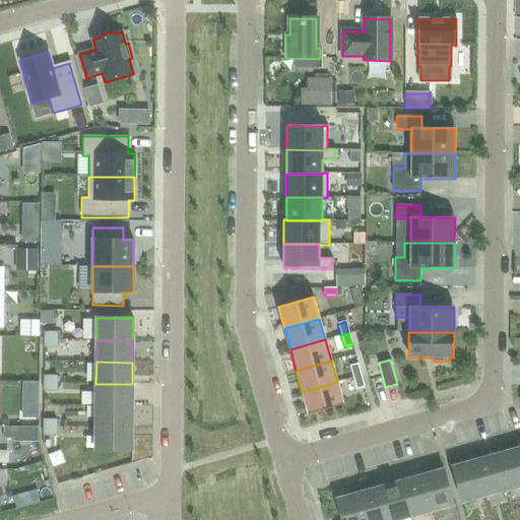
[(358,364),(349,366),(352,378),(361,376),(358,364)]
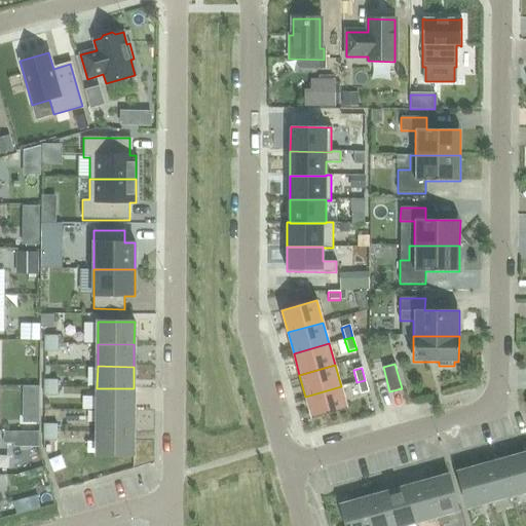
[(365,380),(357,382),(360,393),(368,391),(365,380)]
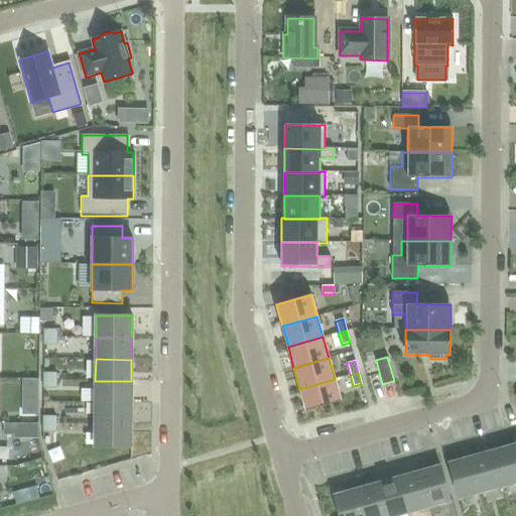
[(335,379),(299,389),(305,411),(341,401),(335,379)]
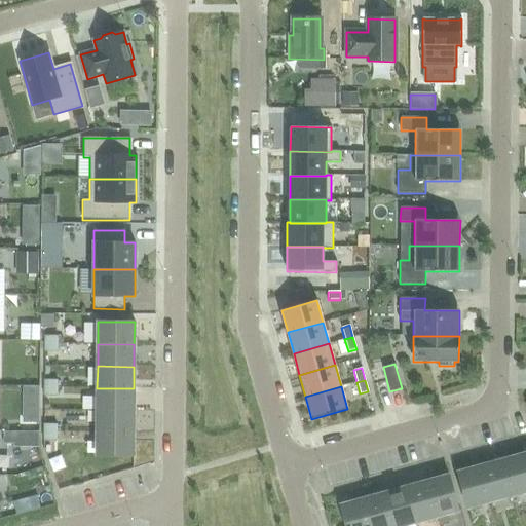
[(97,388),(97,411),(134,411),(134,388),(97,388)]
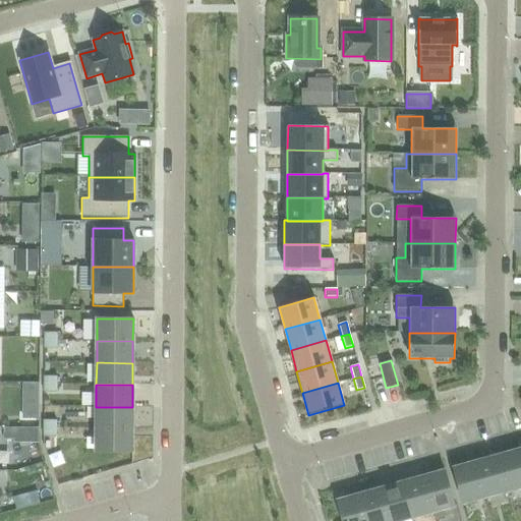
[(96,407),(96,428),(132,429),(132,407),(96,407)]
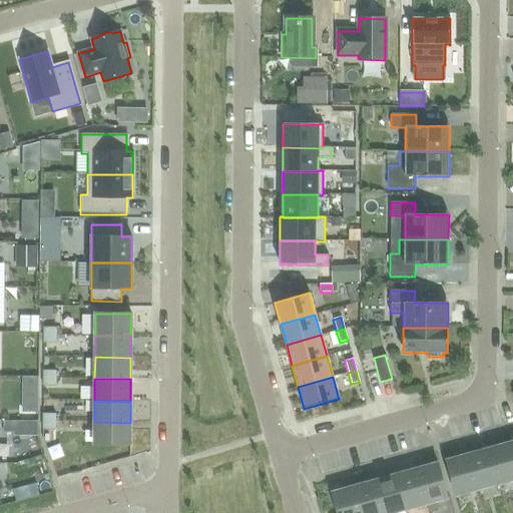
[(94,422),(94,445),(129,445),(130,423),(94,422)]
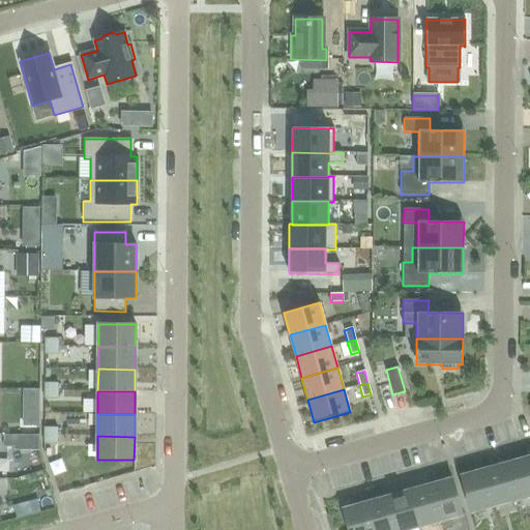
[(529,472),(526,458),(504,464),(514,499),(529,495),(529,472)]
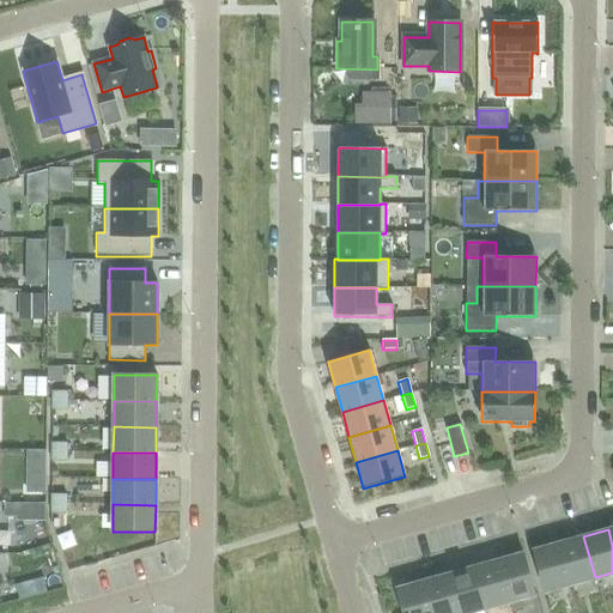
[(583,536),(558,544),(570,584),(595,577),(583,536)]
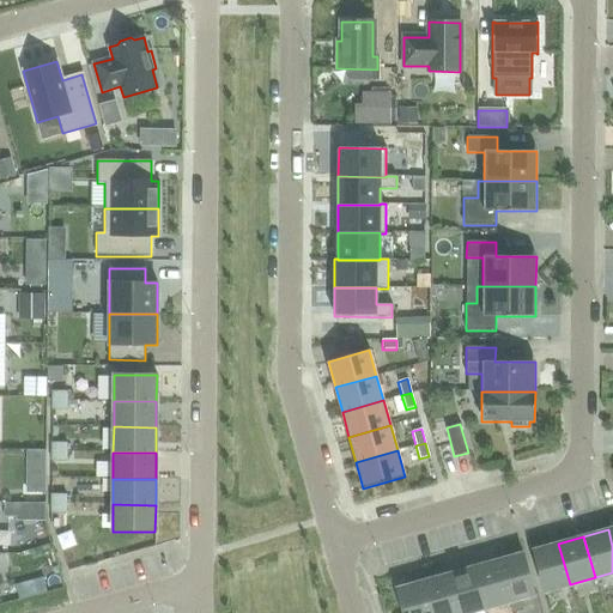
[(558,544),(533,551),(544,592),(570,584),(558,544)]
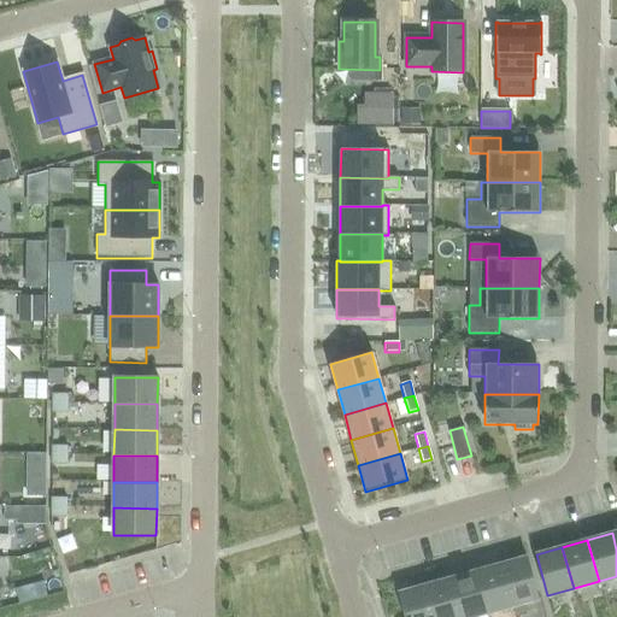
[(527,557),(500,564),(511,606),(515,616),(516,616),(527,615),(523,603),(538,599),(527,557)]
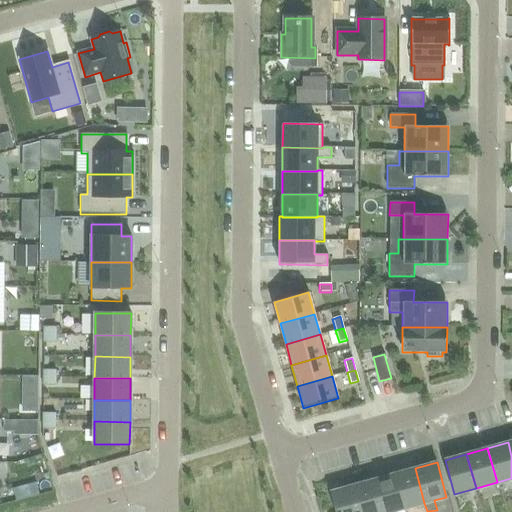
[(415,468),(394,474),(404,509),(424,503),(415,468)]
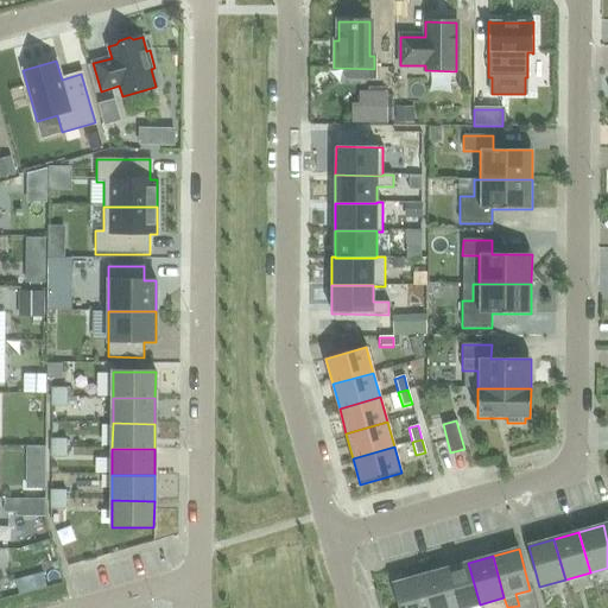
[(468,563),(443,570),(454,607),(464,607),(480,605),(468,563)]
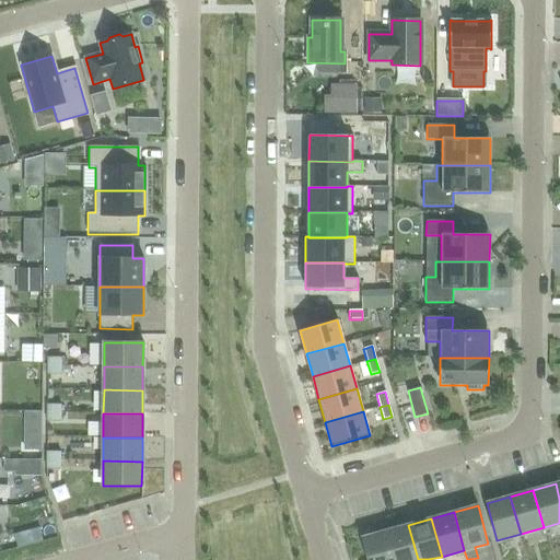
[(418,559),(408,525),(386,532),(393,559),(418,559)]
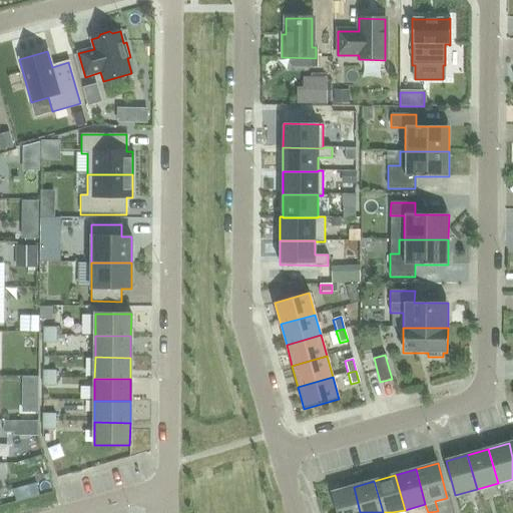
[(360,512),(354,487),(332,493),(337,512),(360,512)]
